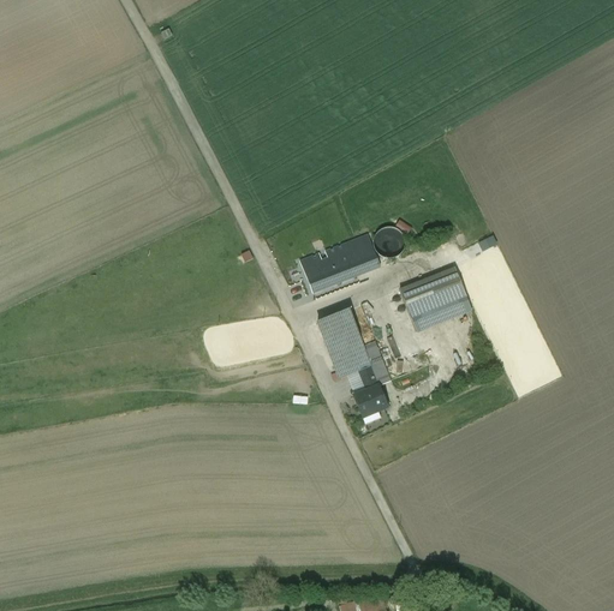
[(170,28),(162,31),(166,37),(173,34),(170,28)]
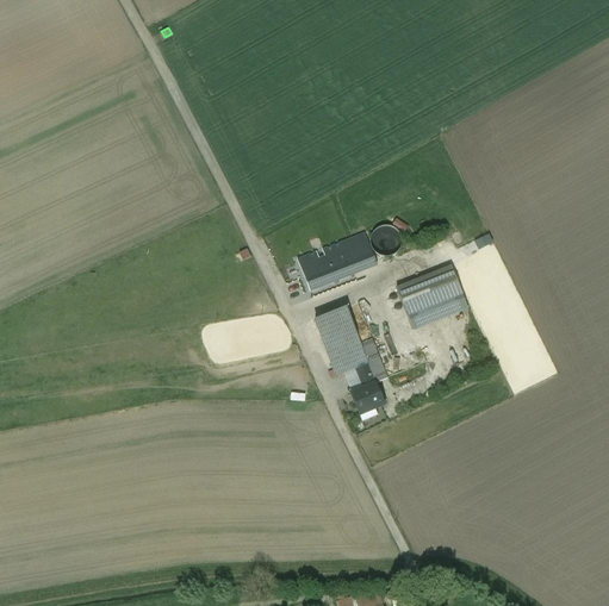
[(377,229),(374,231),(372,235),(372,238),(372,242),(373,245),(374,248),(377,251),(380,252),(383,255),(387,255),(391,255),(393,254),(397,251),(399,249),(402,245),(403,243),(403,239),(403,236),(402,232),(399,229),(397,226),(393,225),(390,224),(386,224),(383,224),(379,226),(377,229)]
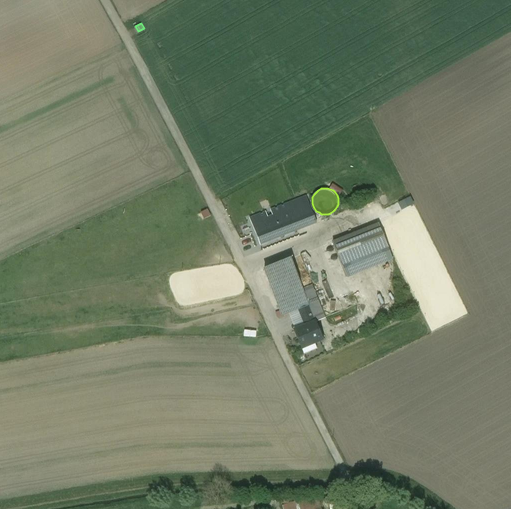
[(307,195),(252,216),(262,242),(317,220),(307,195)]
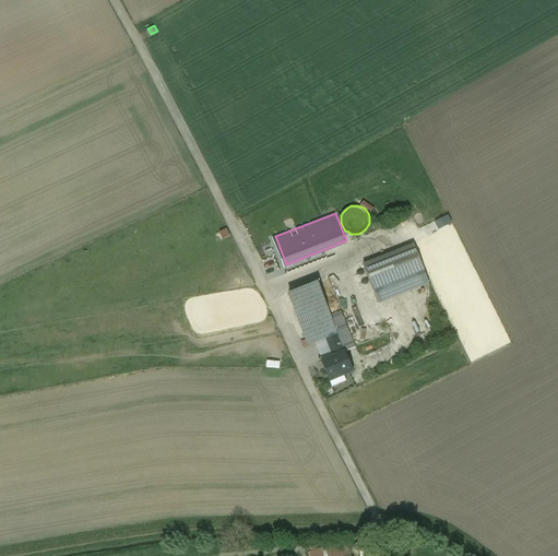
[(222,228),(229,225),(225,217),(217,221),(222,228)]
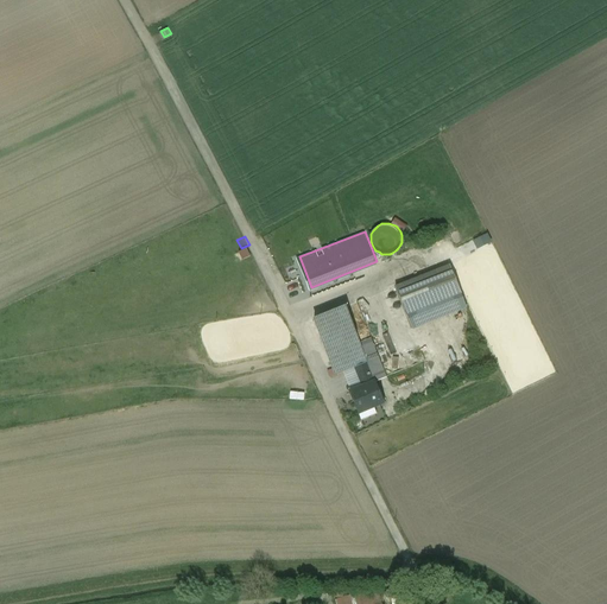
[(451,264),(397,285),(408,312),(462,291),(451,264)]
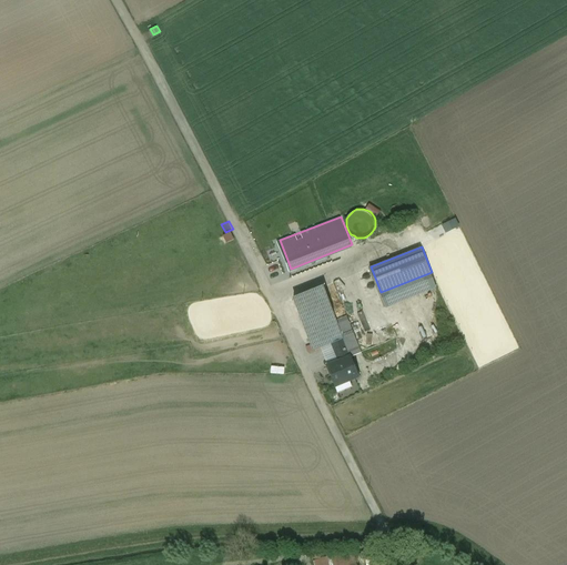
[(432,272),(381,292),(386,305),(437,285),(432,272)]
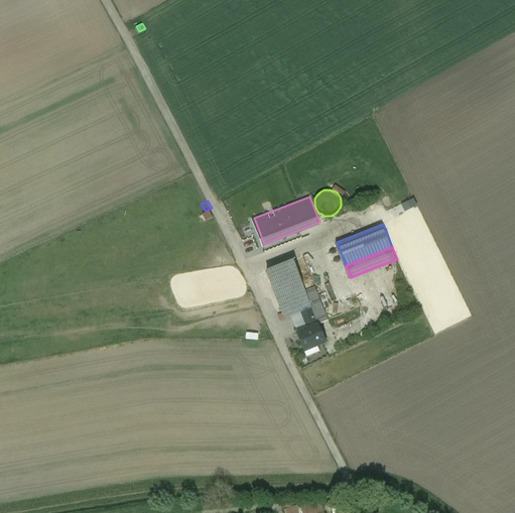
[(267,269),(285,316),(292,313),(311,306),(304,290),(292,259),(267,269)]
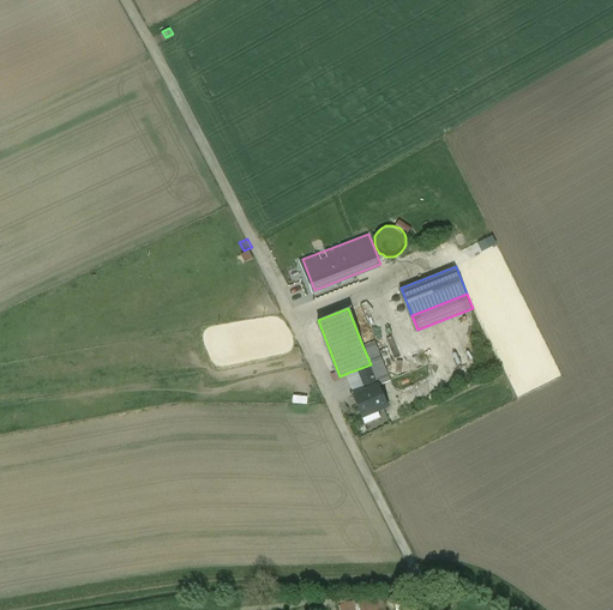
[(376,339),(362,345),(371,364),(348,373),(356,393),(378,385),(374,376),(389,370),(376,339)]
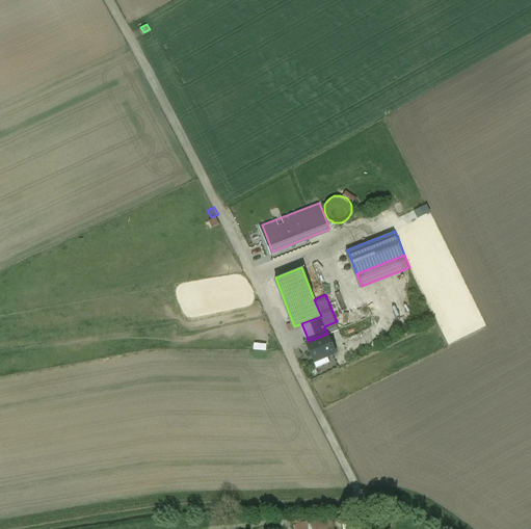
[(309,341),(307,342),(314,360),(336,351),(328,334),(327,334),(309,341)]
